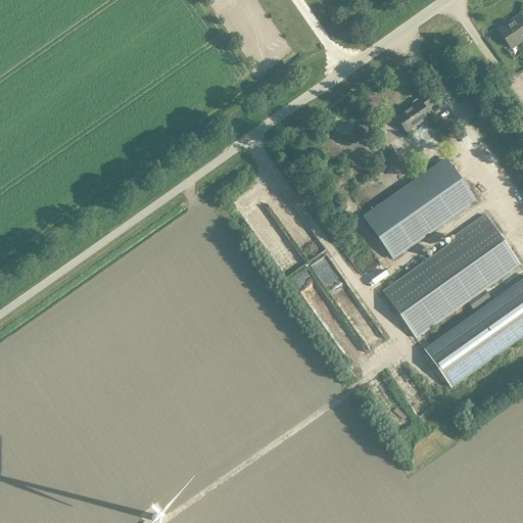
[(507,25),(498,31),(511,49),(522,41),(522,20),(520,15),(511,21),(512,24),(508,26),(507,25)]
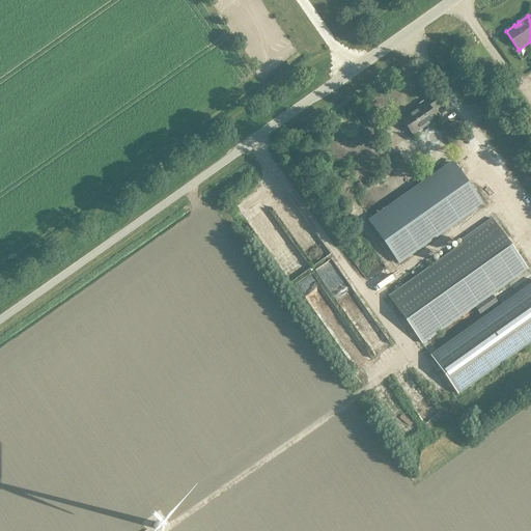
[(431,111),(439,106),(431,95),(417,106),(418,108),(403,118),(401,120),(412,136),(437,118),(431,111)]
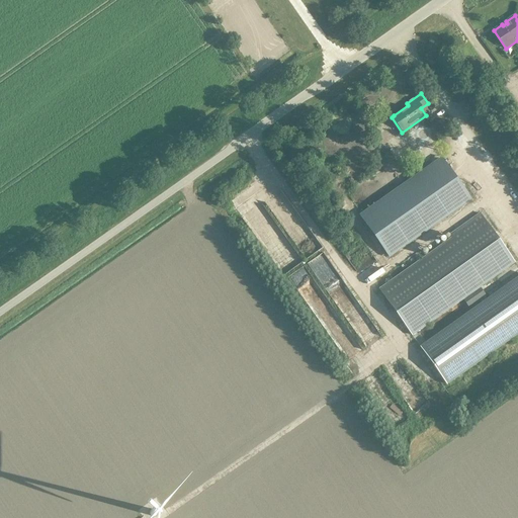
[(444,121),(436,127),(441,137),(449,131),(444,121)]
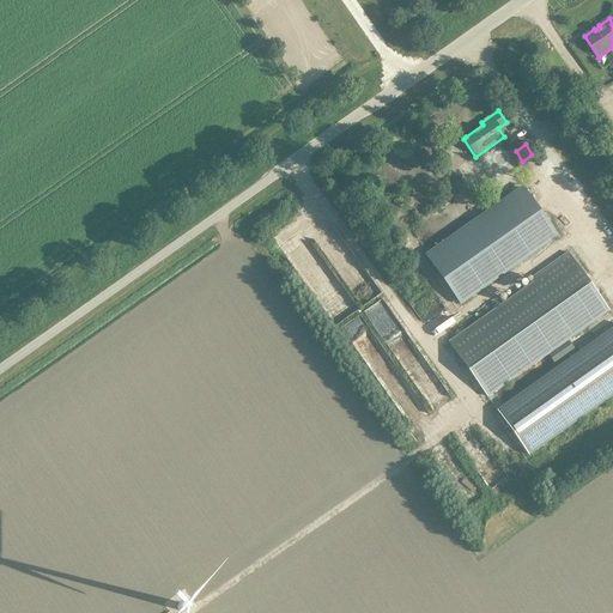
[(460,303),(556,236),(522,188),(426,255),(460,303)]
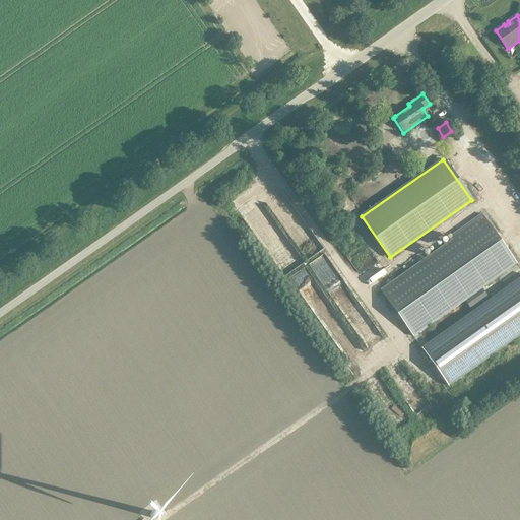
[(453,239),(380,290),(413,337),(516,264),(481,214),(451,236),(453,239)]
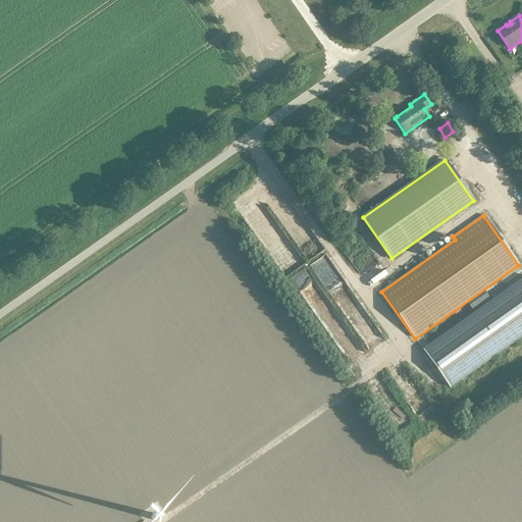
[(424,248),(428,252),(434,246),(430,242),(424,248)]
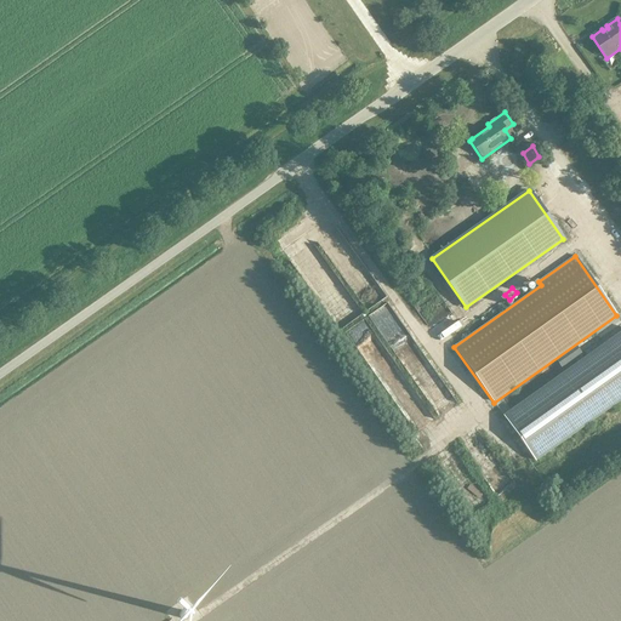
[(375,335),(392,322),(380,305),(363,317),(375,335)]
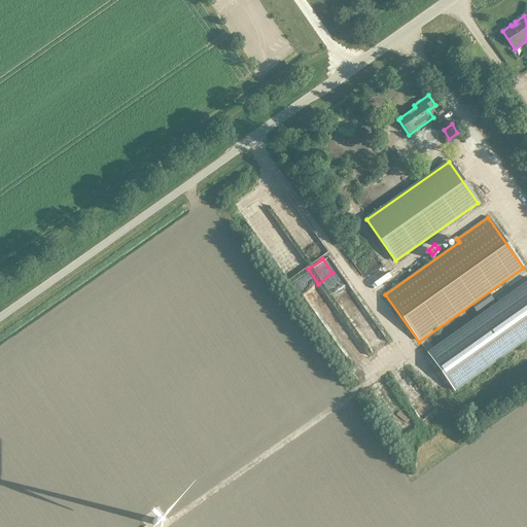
[(338,281),(327,290),(332,296),(343,288),(338,281)]
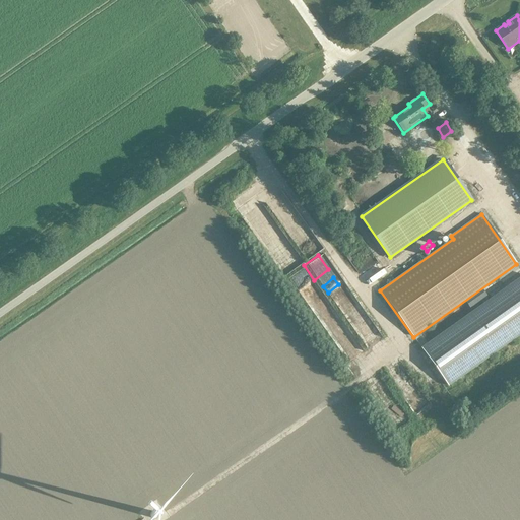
[(511,339),(512,340),(519,334),(519,278),(485,303),(486,305),(423,350),(448,386),(449,386),(447,384),(472,367),(480,361),(511,339)]
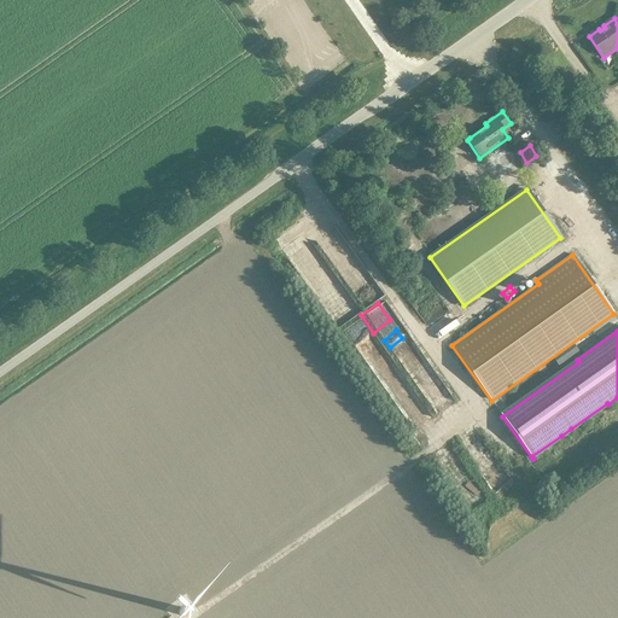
[(555,365),(575,351),(571,347),(552,360),(555,365)]
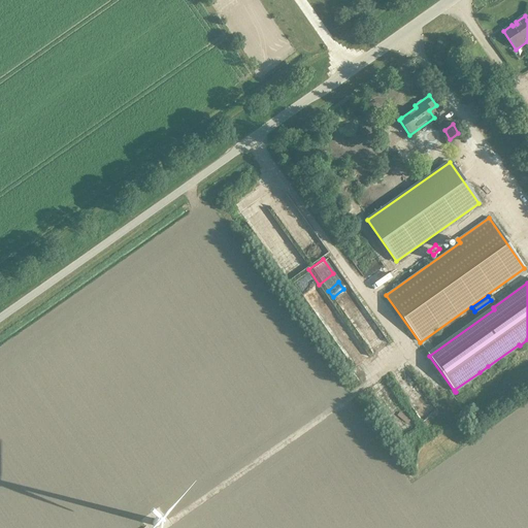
[(392,416),(403,429),(413,421),(402,408),(392,416)]
